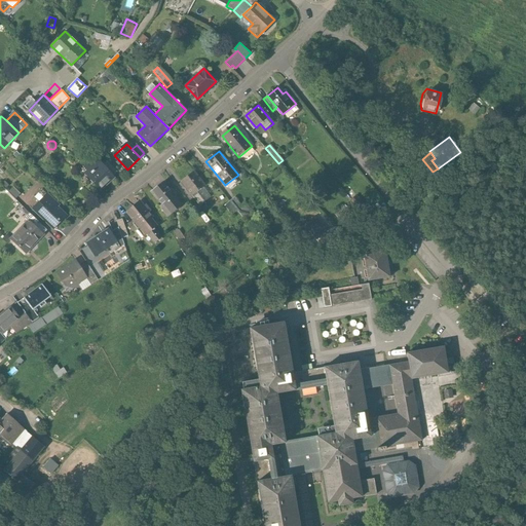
[(104,166),(91,153),(80,163),(86,171),(84,173),(100,190),(114,177),(112,175),(104,166)]
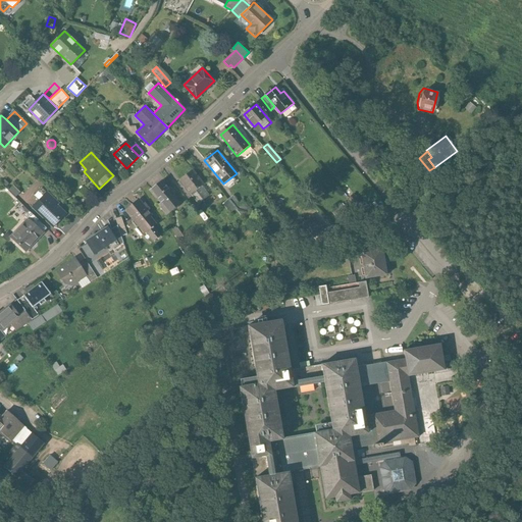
[(103,165),(111,173),(115,170),(107,161),(103,165)]
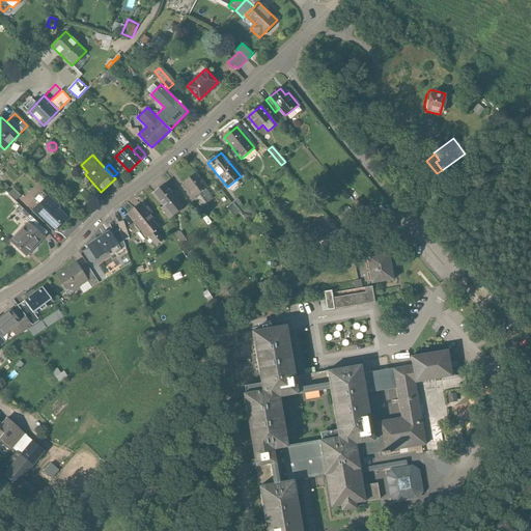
[(206,190),(196,174),(183,183),(194,198),(199,194),(206,190)]
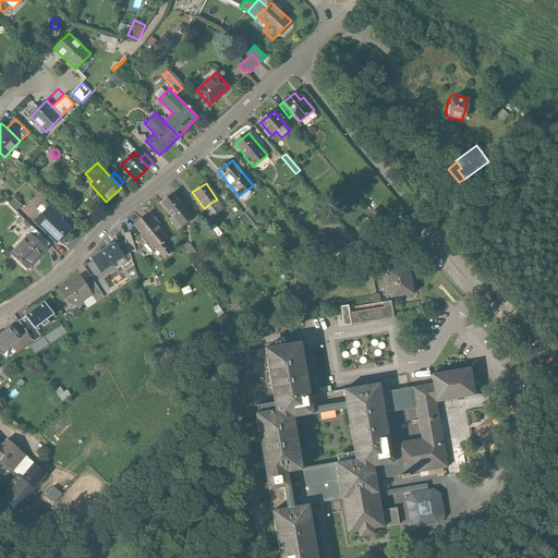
[(193,218),(173,194),(161,204),(172,218),(170,220),(179,229),(193,218)]
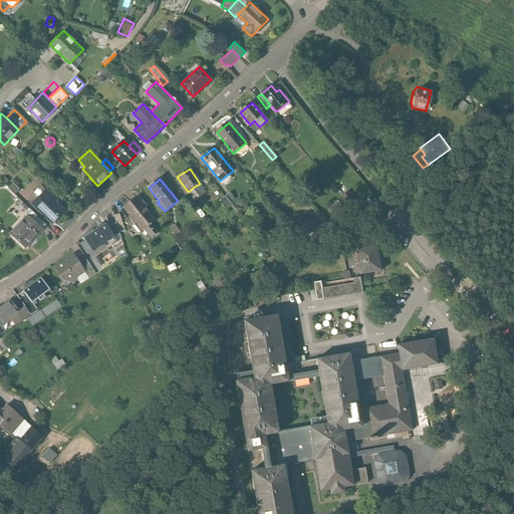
[(13,183),(9,188),(16,194),(20,190),(13,183)]
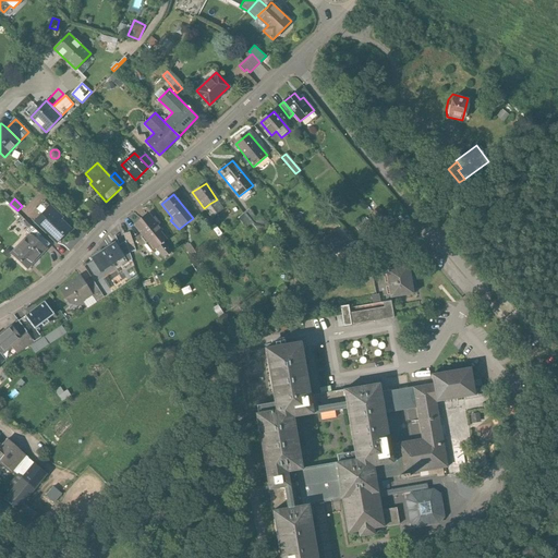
[(62,217),(51,206),(50,207),(46,203),(38,209),(43,214),(34,222),(39,227),(57,244),(63,237),(71,229),(60,219),(62,217)]
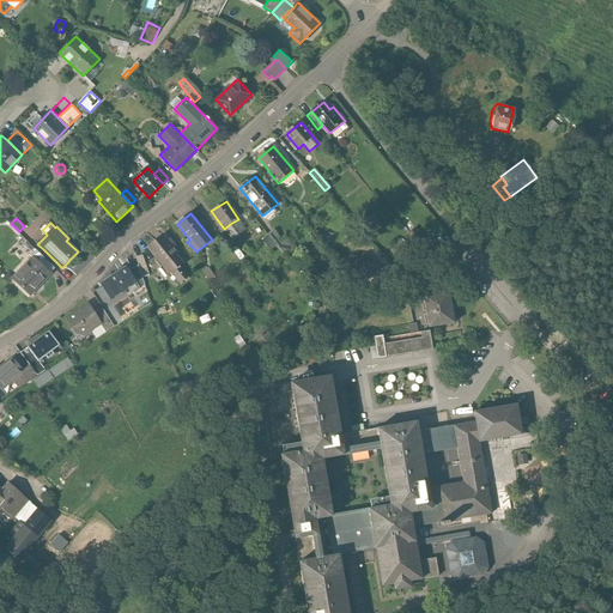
[(230,224),(224,229),(232,240),(238,236),(230,224)]
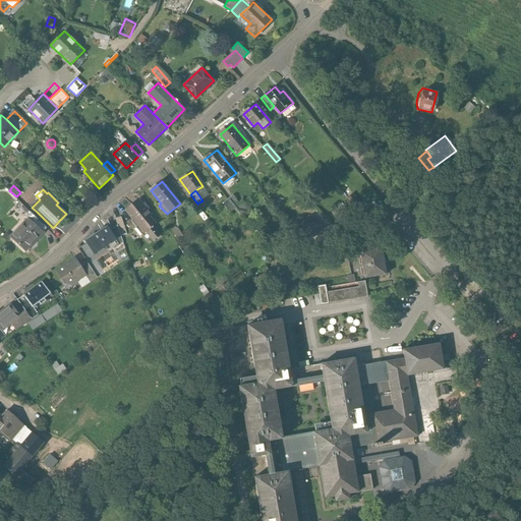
[(232,196),(228,199),(241,217),(249,210),(242,200),(238,204),(232,196)]
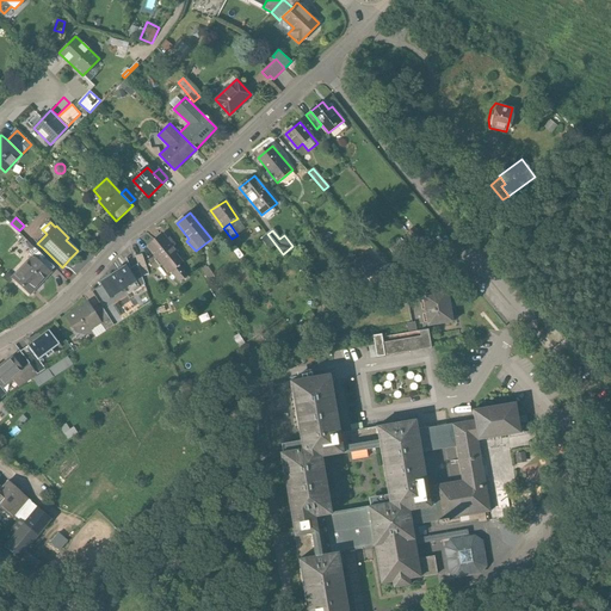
[(162,233),(147,246),(170,275),(172,273),(180,266),(183,264),(176,254),(177,253),(171,247),(173,246),(162,233)]
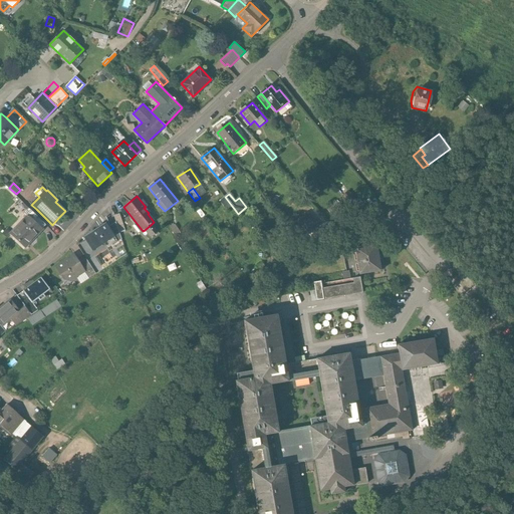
[(28,217),(42,230),(46,226),(31,212),(28,217)]
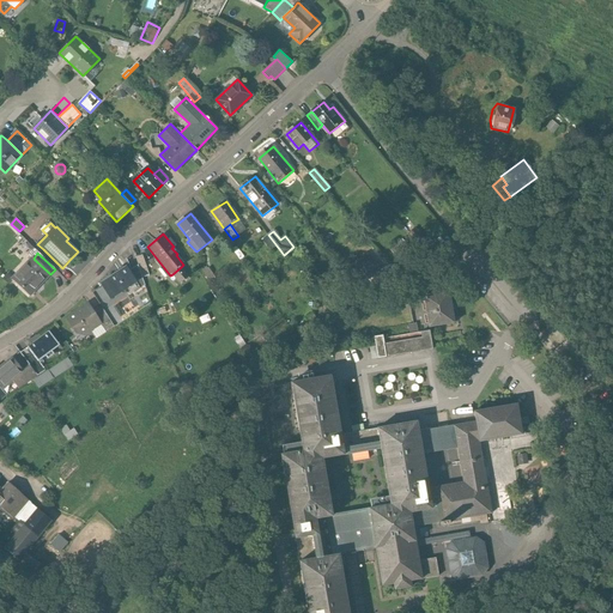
[(141,256),(135,258),(138,266),(141,278),(149,277),(141,256)]
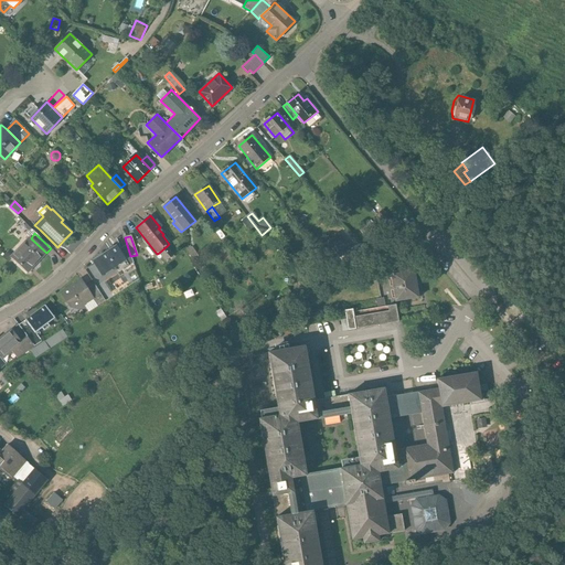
[(46,253),(31,238),(13,257),(29,273),(46,253)]
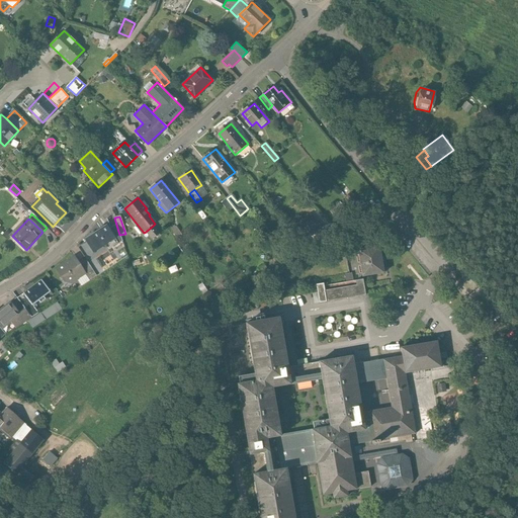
[(116,225),(108,230),(114,239),(117,243),(122,241),(119,235),(116,225)]
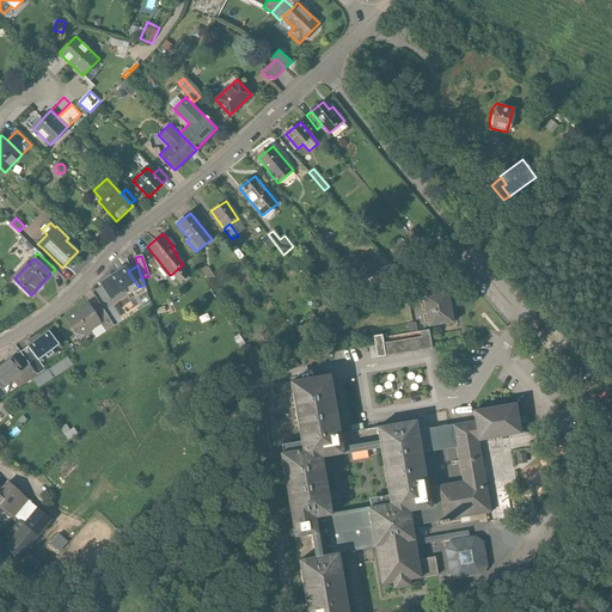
[(128,271),(126,267),(99,282),(109,298),(135,282),(128,271)]
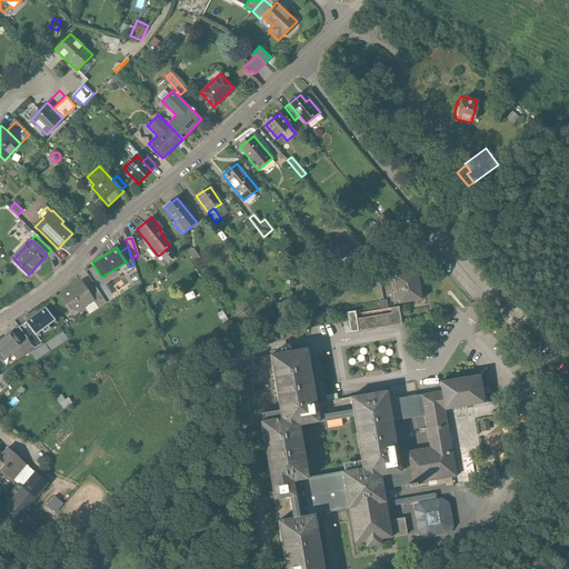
[(176,257),(168,248),(160,255),(168,263),(176,257)]
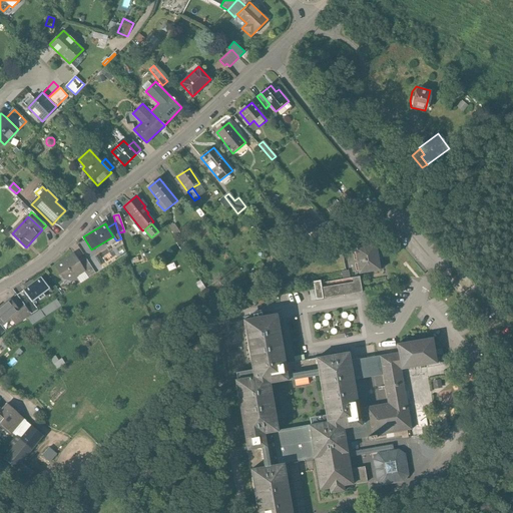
[(174,224),(170,227),(176,236),(180,233),(174,224)]
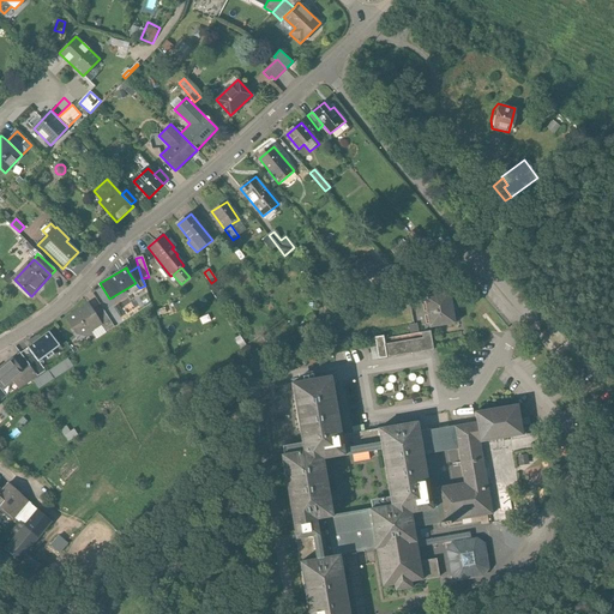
[(450,292),(426,296),(431,326),(455,323),(450,292)]
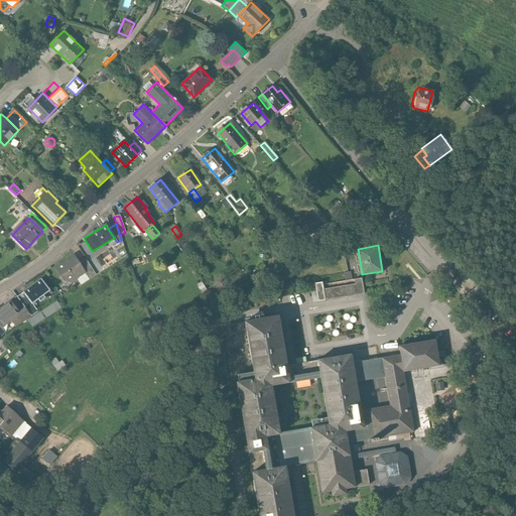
[(79,265),(74,256),(55,267),(62,279),(74,281),(85,274),(79,265)]
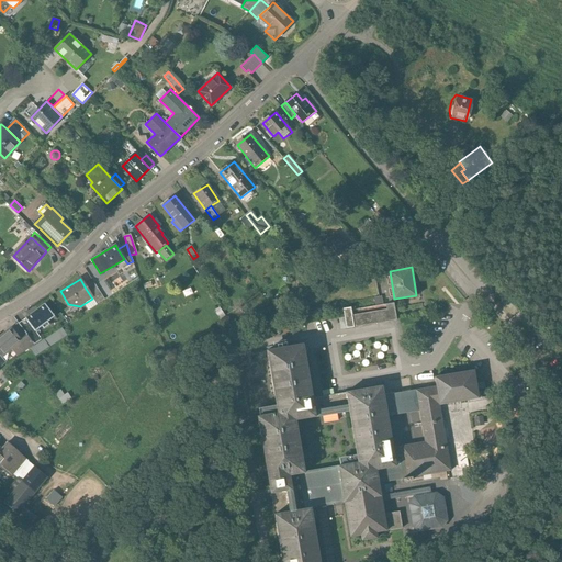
[(93,283),(86,289),(92,299),(97,305),(104,300),(93,283)]
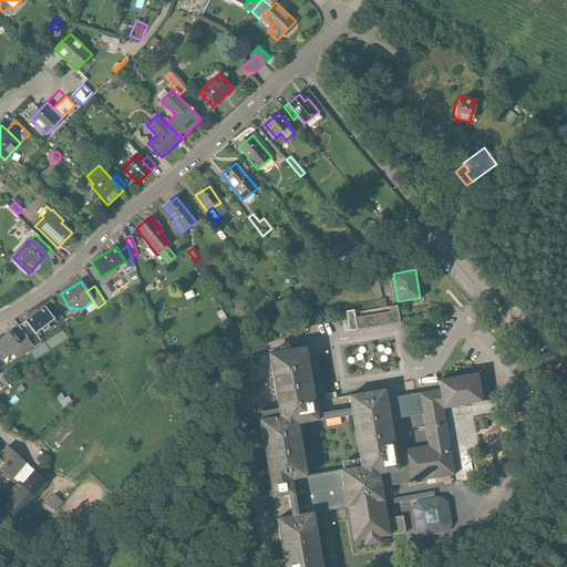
[(378,302),(379,310),(387,309),(385,301),(378,302)]
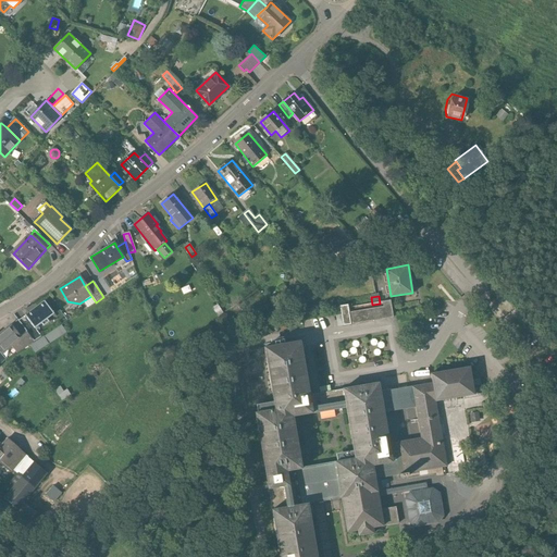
[(45,301),(25,316),(35,329),(41,324),(44,326),(49,322),(47,320),(54,314),(45,301)]
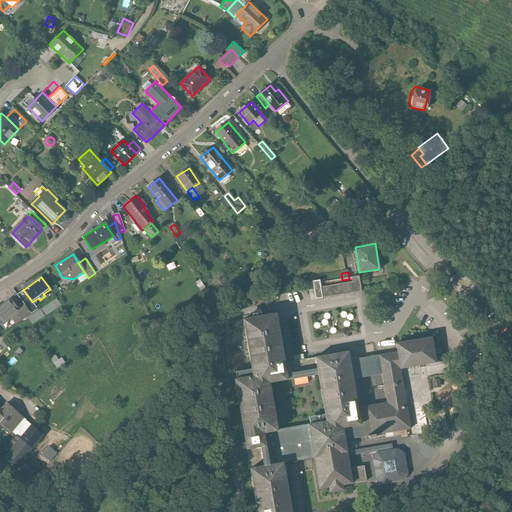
[(319,282),(313,283),(316,301),(362,293),(360,277),(349,279),(342,280),(320,284),(319,282)]
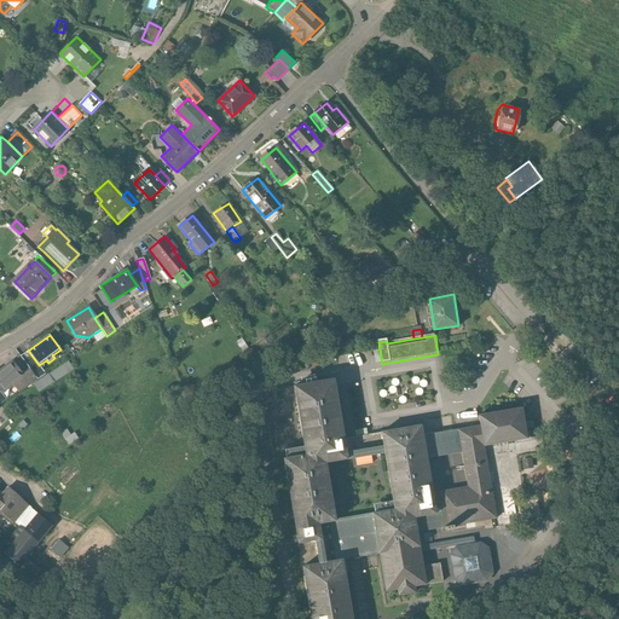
[(46,375),(39,365),(28,351),(19,357),(38,381),(46,375)]
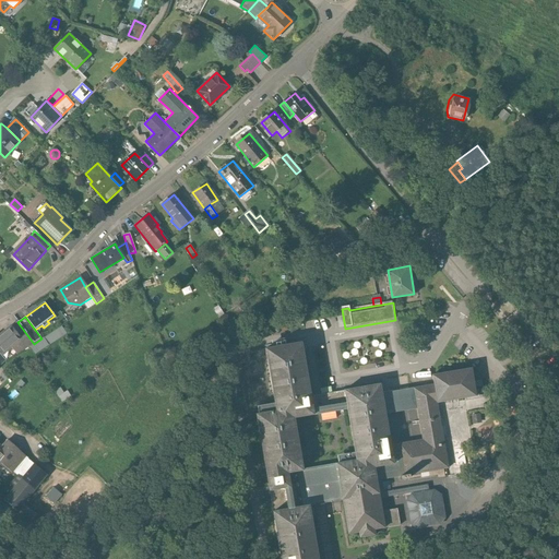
[(11,328),(21,341),(12,347),(18,354),(34,344),(18,322),(11,328)]
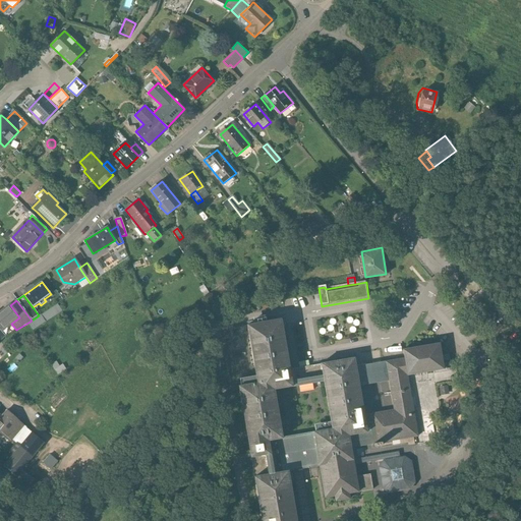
[(19,317),(10,305),(0,312),(0,330),(1,332),(11,324),(19,317)]
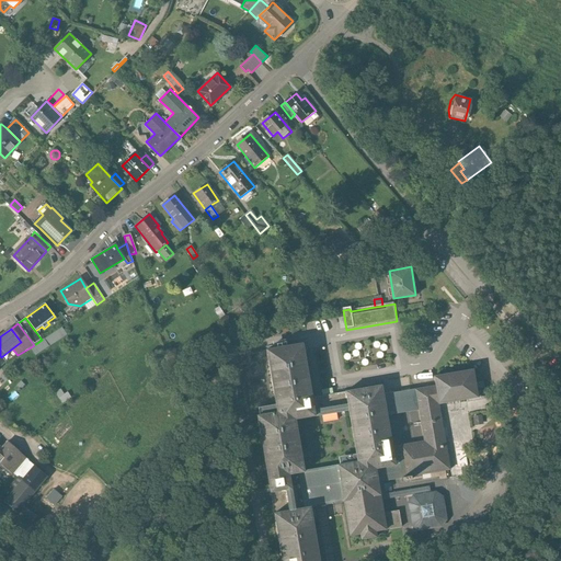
[(31,348),(35,355),(47,346),(48,347),(67,335),(63,329),(31,348)]
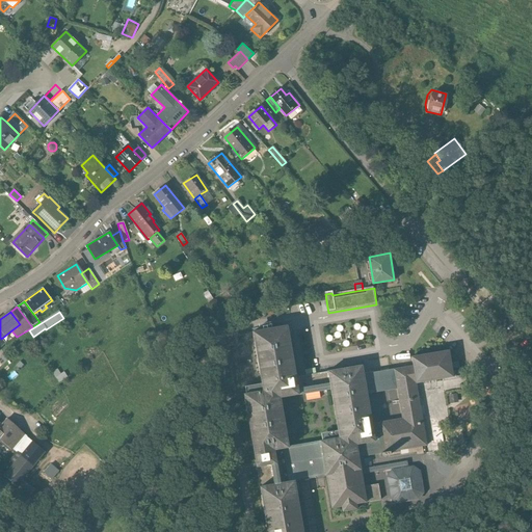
[(325,369),(326,372),(296,377),(287,324),(250,330),(261,389),(242,392),(265,531),(302,531),(295,486),(326,481),(330,508),(342,506),(342,511),(356,509),(356,504),(381,500),(378,484),(364,486),(363,476),(391,471),(387,477),(389,494),(398,501),(418,498),(424,489),(421,472),(414,466),(408,467),(407,461),(367,468),(365,457),(381,455),(381,456),(401,453),(401,455),(418,452),(418,454),(432,452),(431,444),(427,445),(417,383),(454,377),(450,349),(411,355),(413,365),(364,374),(363,363),(325,369)]
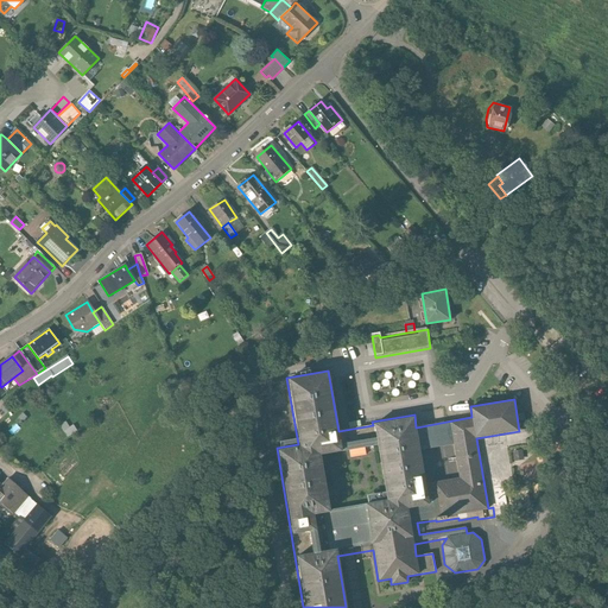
[(30,499),(8,480),(4,486),(0,482),(0,505),(14,518),(17,514),(30,499)]
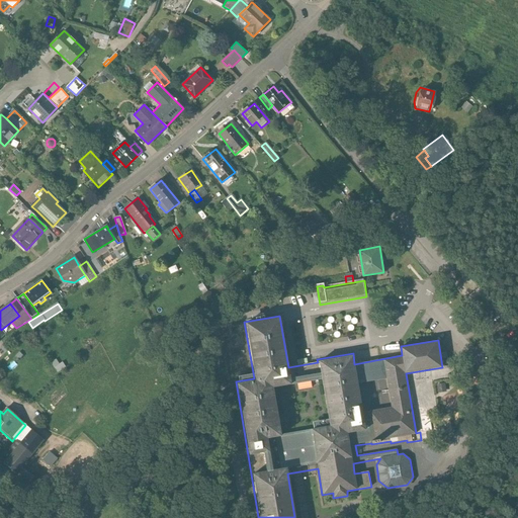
[(31,430),(25,425),(14,438),(17,441),(20,443),(31,430)]
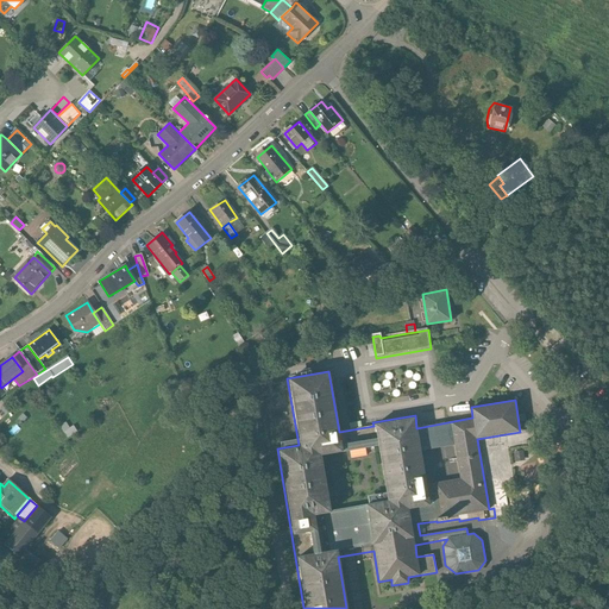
[(52,519),(37,506),(24,521),(17,531),(5,545),(20,557),(52,519)]
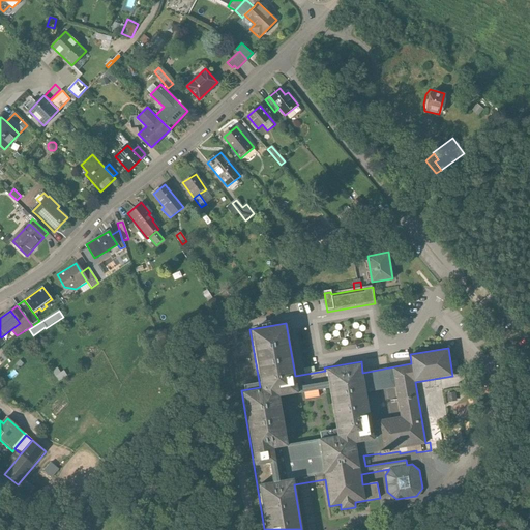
[(21,453),(18,451),(11,460),(15,462),(21,453)]
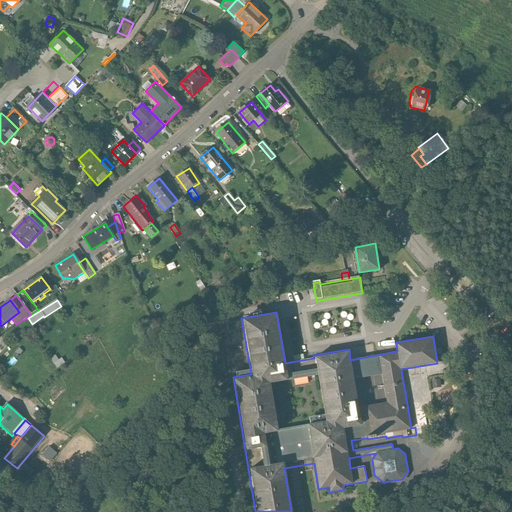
[(42,454),(50,462),(57,454),(49,446),(42,454)]
